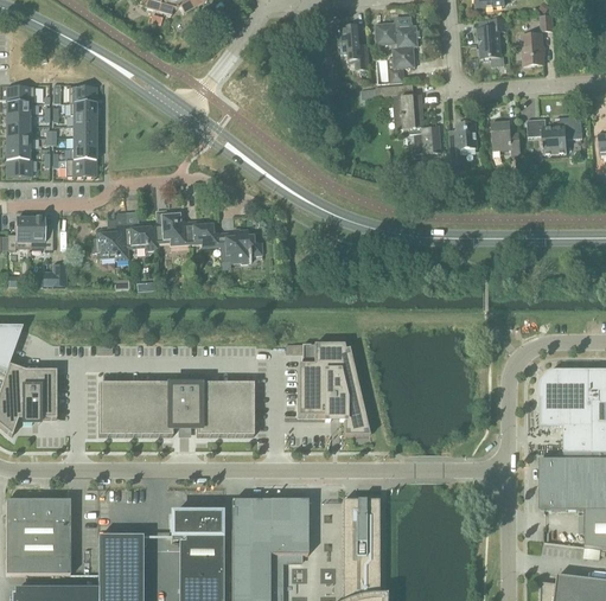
[(158,10),(160,0),(147,0),(146,7),(158,10)]
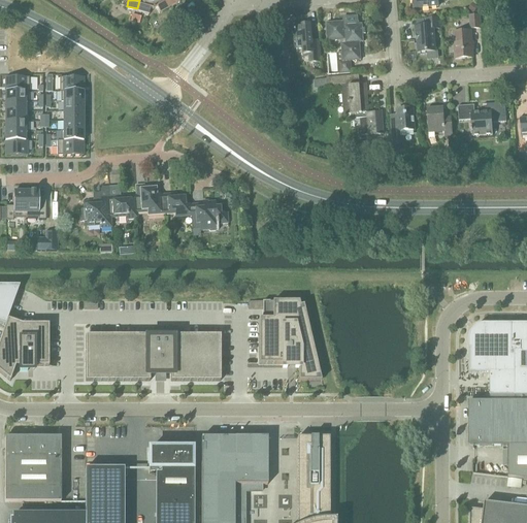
[(160,10),(169,4),(167,0),(139,0),(137,8),(149,11),(151,5),(154,6),(156,4),(160,10)]
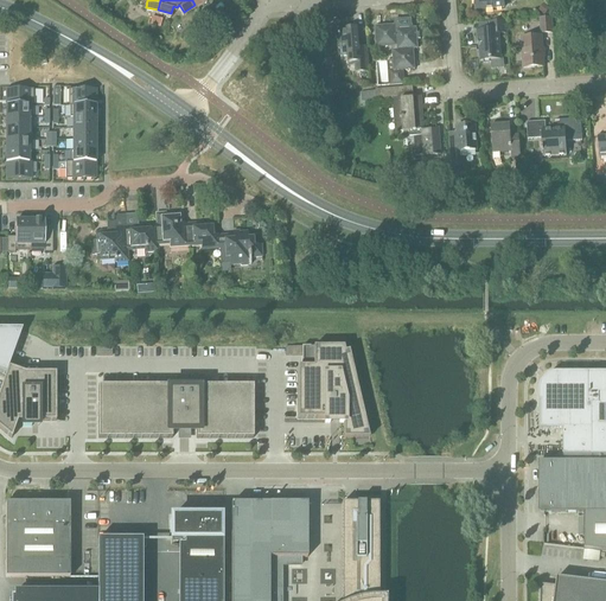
[(546,11),(552,2),(547,0),(542,8),(546,11)]
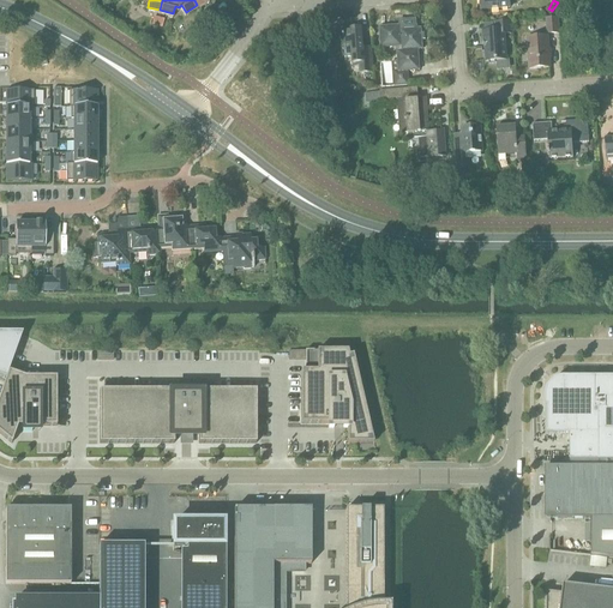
[(551,28),(560,26),(559,12),(550,12),(551,28)]
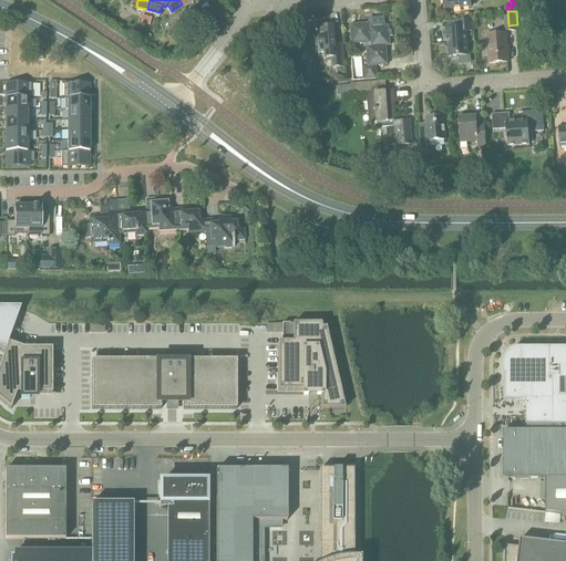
[(363,51),(350,52),(352,75),(366,75),(366,74),(379,73),(378,60),(389,60),(387,41),(391,41),(390,32),(393,32),(393,26),(390,26),(389,21),(387,22),(386,13),(370,14),(370,19),(351,21),(352,40),(371,39),(371,42),(368,42),(368,51),(363,51)]
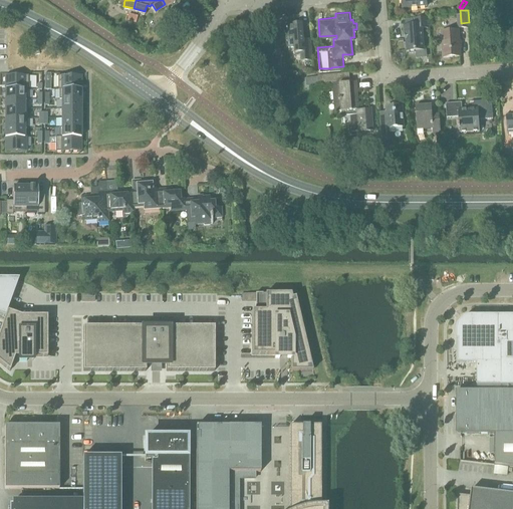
[(424,46),(423,24),(429,24),(428,15),(415,15),(415,22),(405,23),(405,31),(406,31),(407,48),(424,46)]
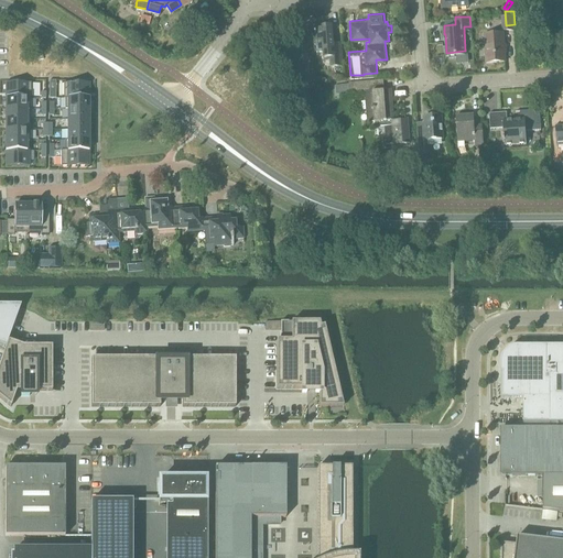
[(334,41),(333,22),(315,23),(316,37),(324,37),(325,52),(324,53),(324,56),(331,56),(332,62),(344,61),(342,40),(334,41)]
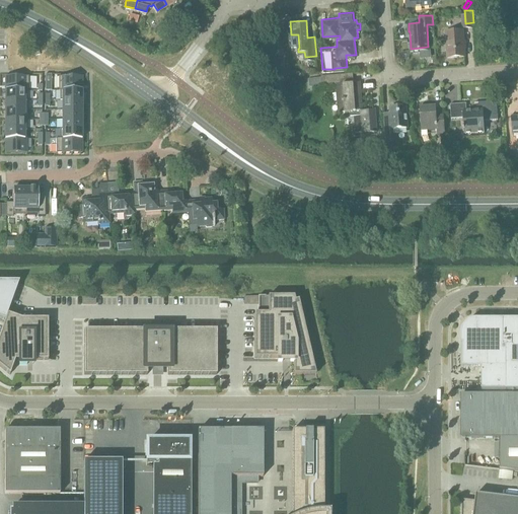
[(448,55),(465,53),(463,27),(446,28),(448,55)]
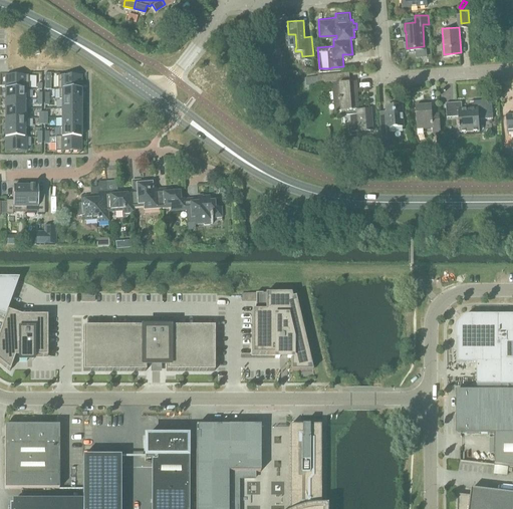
[(6,71),(6,85),(26,85),(27,85),(27,71),(6,71)]
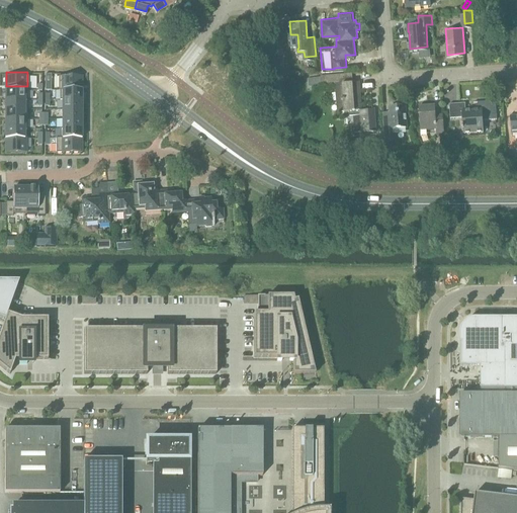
[(83,72),(62,72),(62,86),(63,86),(83,86),(83,72)]
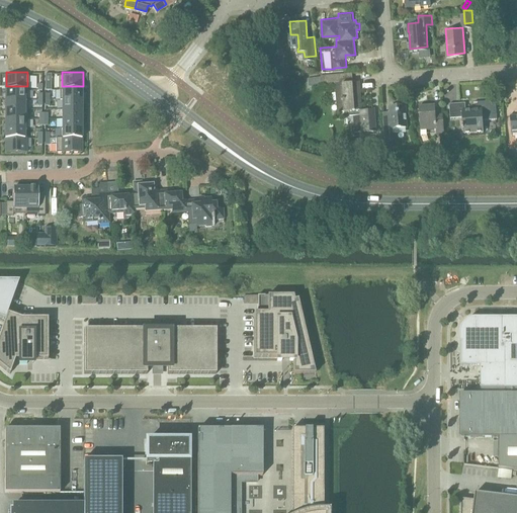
[(310,83),(336,81),(335,72),(320,73),(309,75),(310,83)]
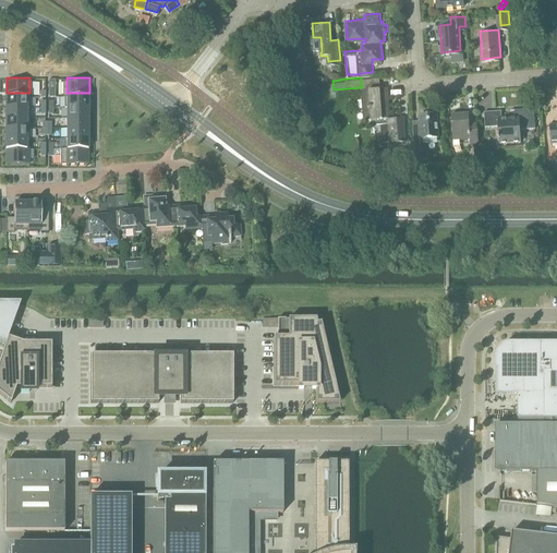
[(377,117),(386,116),(388,116),(387,96),(388,95),(388,85),(362,87),(364,118),(377,117)]
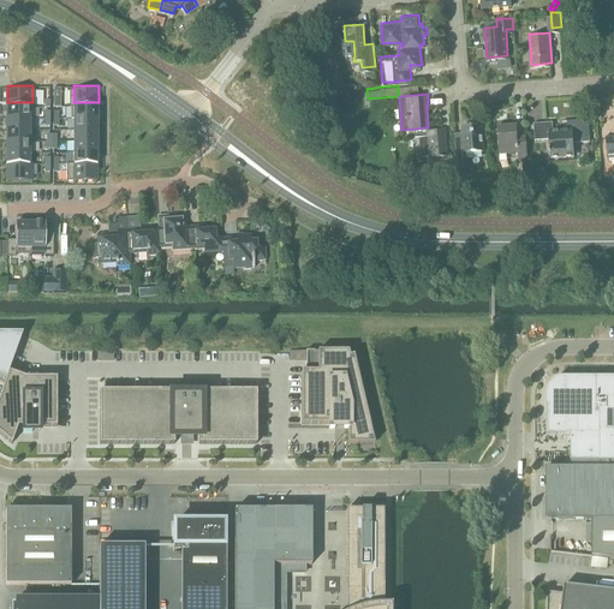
[(7,102),(7,114),(31,114),(31,102),(7,102)]
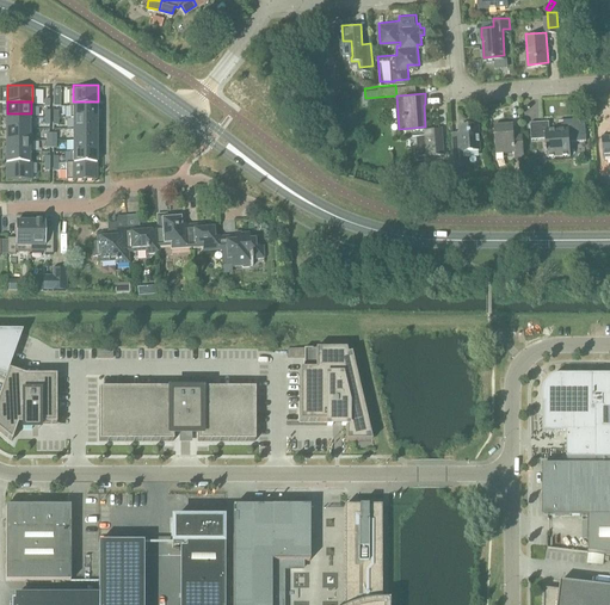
[(98,102),(74,102),(74,113),(98,113),(98,102)]
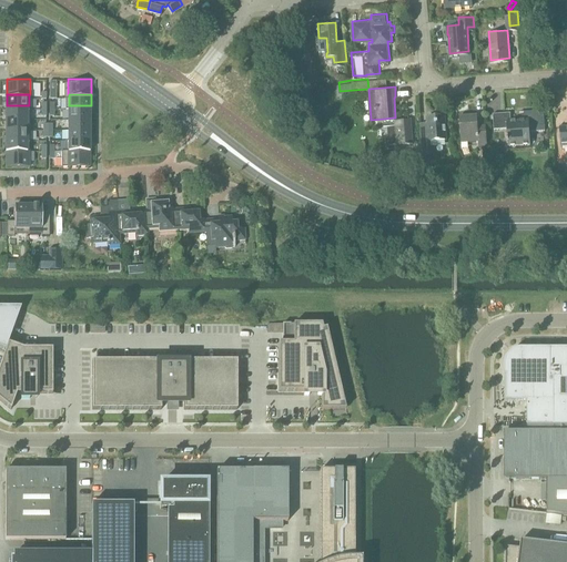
[(7,105),(7,115),(29,115),(29,105),(7,105)]
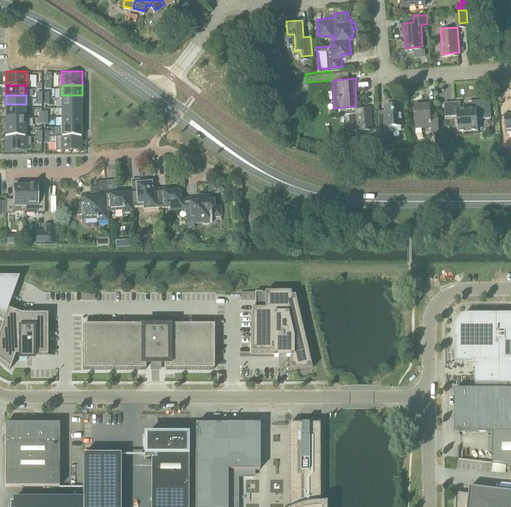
[(82,104),(82,95),(62,95),(62,104),(82,104)]
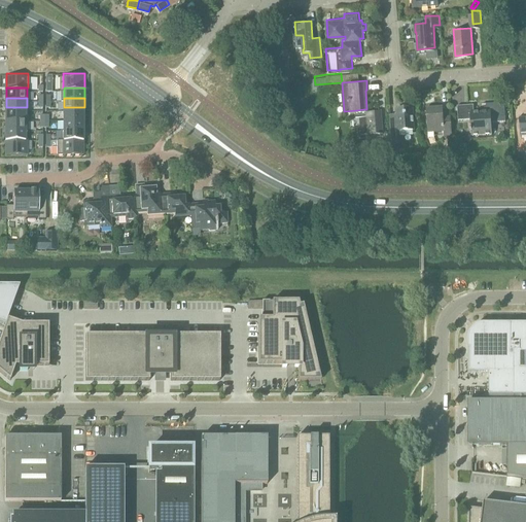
[(481,131),(493,131),(492,118),(506,117),(505,99),(487,100),(488,108),(480,109),(481,131)]
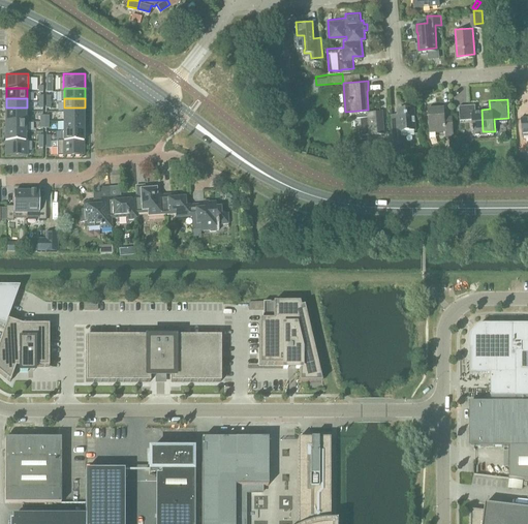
[(476,101),(460,102),(461,118),(473,117),(474,132),(483,131),(482,110),(476,110),(476,101)]
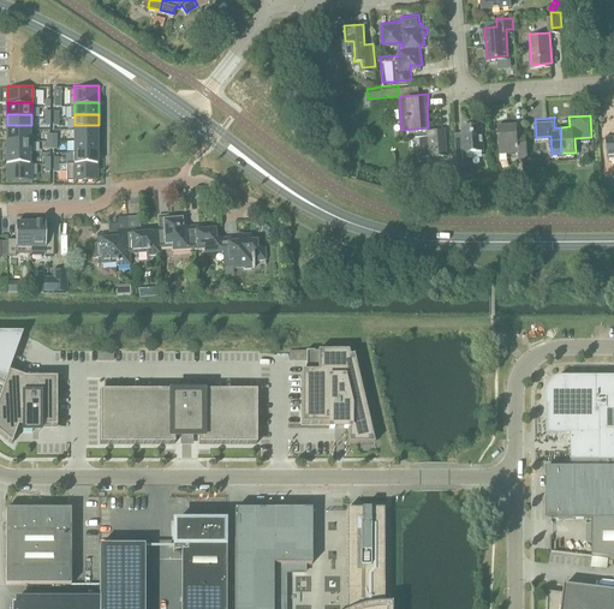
[(518,132),(518,120),(499,121),(500,151),(519,150),(519,156),(529,155),(528,132),(518,132)]
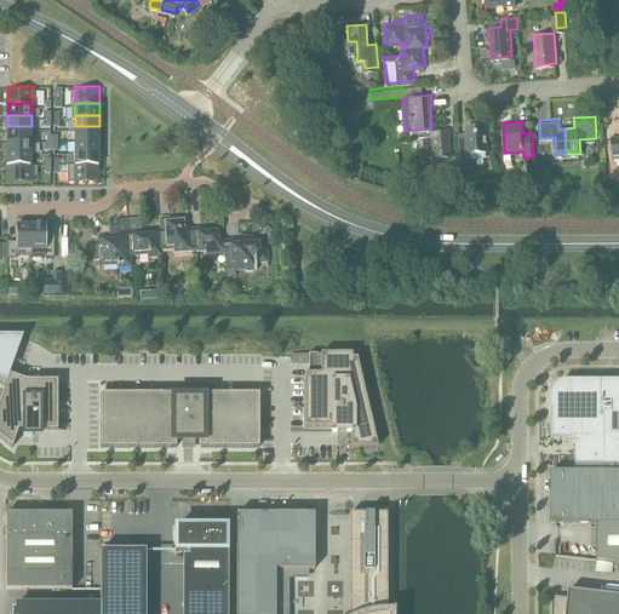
[(462,170),(471,170),(470,149),(488,148),(486,124),(466,125),(468,130),(459,131),(462,170)]
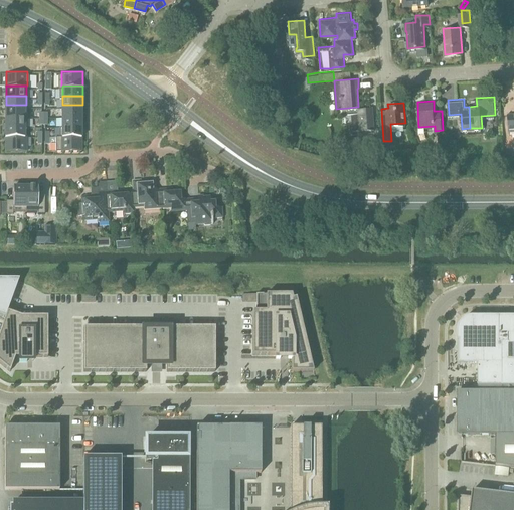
[(6,105),(6,115),(26,115),(26,105),(6,105)]
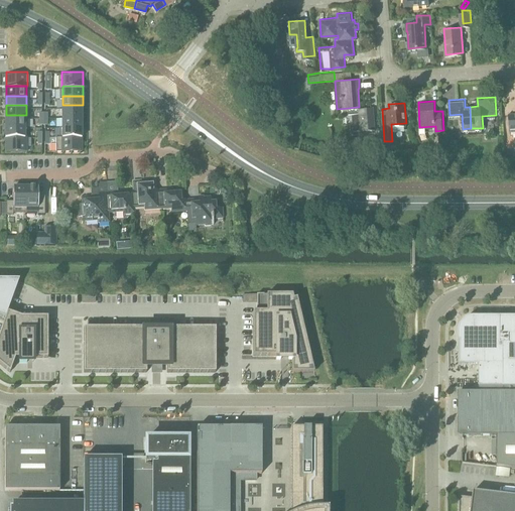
[(83,105),(62,105),(62,115),(83,114),(83,105)]
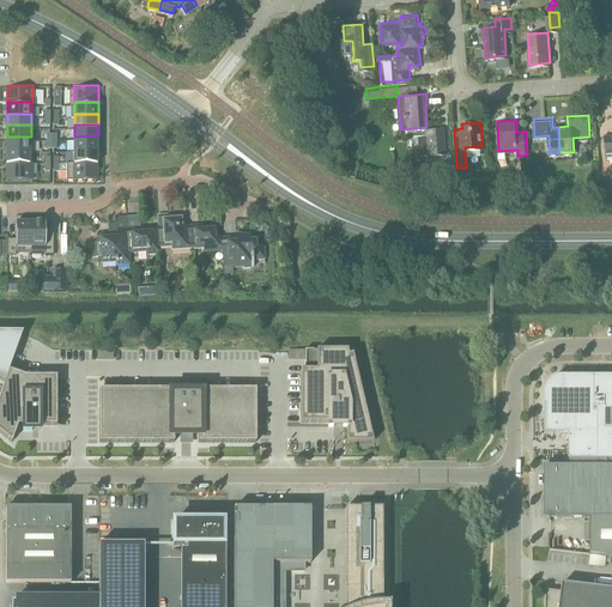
[(426,127),(424,127),(425,133),(420,134),(422,153),(447,151),(446,138),(443,138),(443,126),(426,127)]
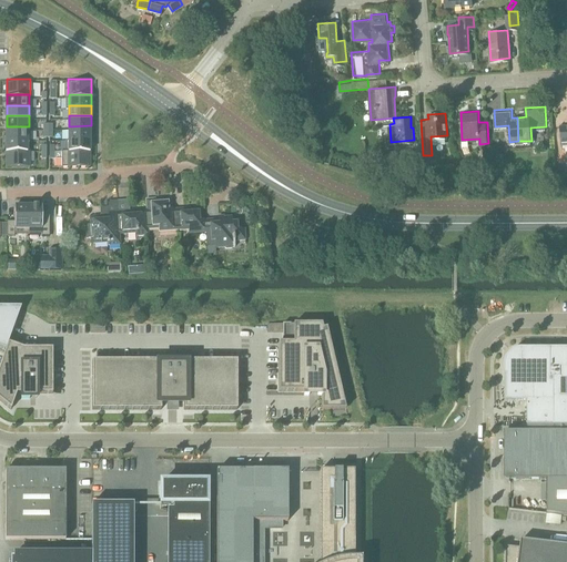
[(91,125),(69,126),(69,136),(91,136),(91,125)]
